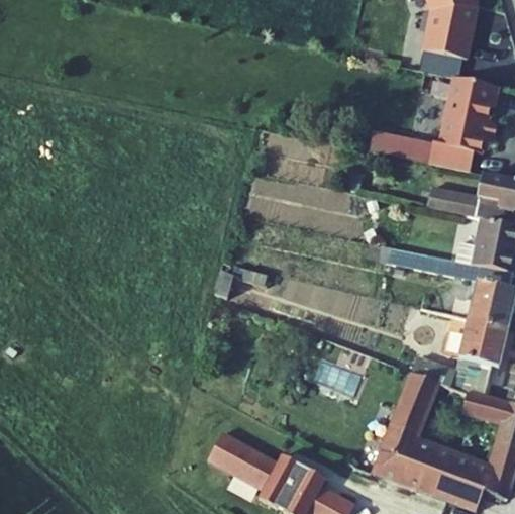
[(426,0),(430,10),(422,49),(466,59),(473,21),(470,20),(473,4),(476,3),(475,0),(426,0)]
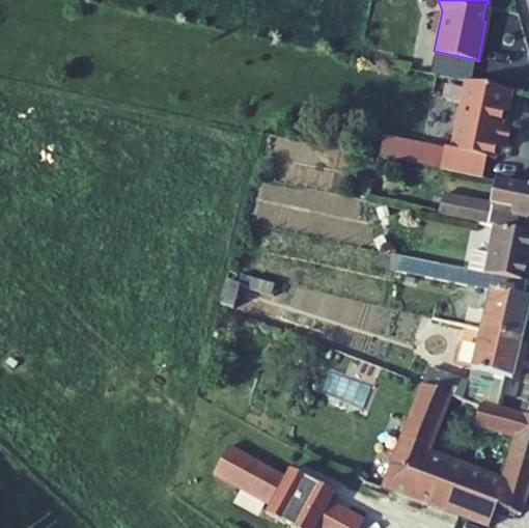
[(445,145),(441,167),(482,175),(486,155),(494,156),(497,140),(507,142),(511,123),(501,121),(503,109),(507,107),(511,88),(466,78),(452,146),(445,145)]
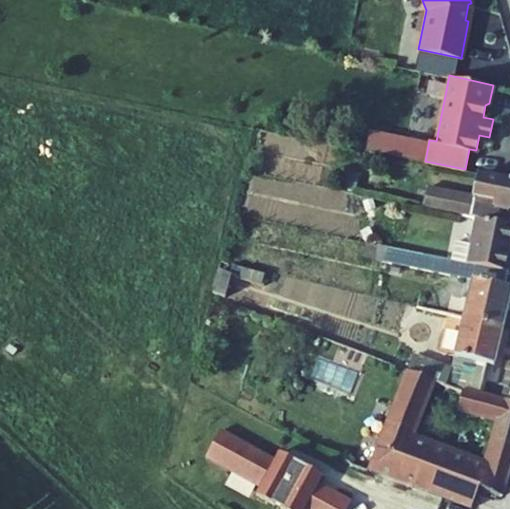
[(509,179),(478,173),(473,195),(426,185),(422,206),(474,216),(496,221),(498,208),(509,210),(509,179)]
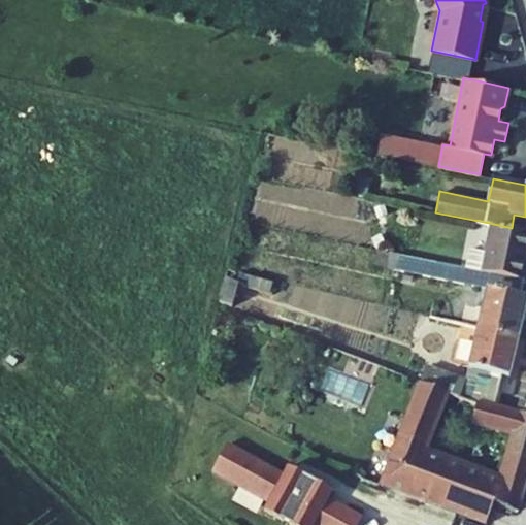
[(489,223),(480,270),(523,279),(525,263),(525,230),(512,228),(489,223)]
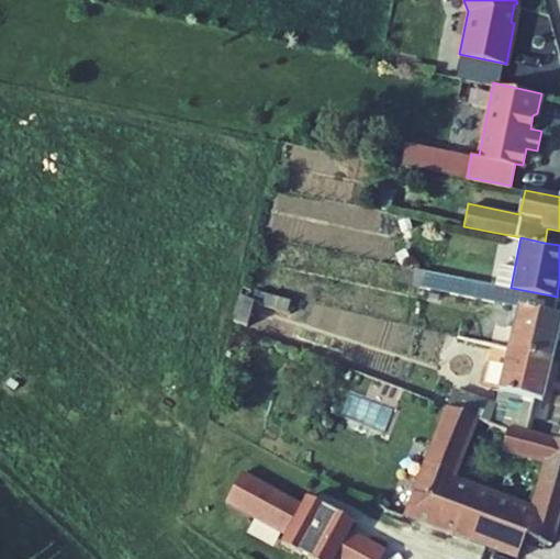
[(423,284),(493,298),(495,284),(425,269),(423,284)]
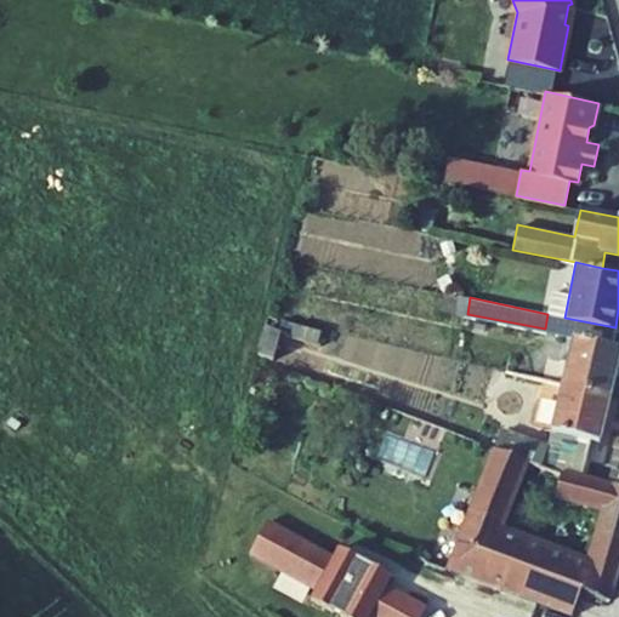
[(544,331),(573,336),(562,383),(609,394),(618,354),(618,347),(612,346),(615,327),(564,318),(547,314),(545,329),(544,331)]
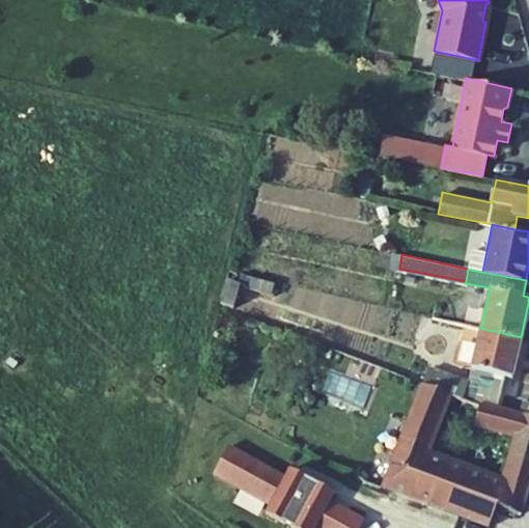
[(239,284),(225,281),(220,303),(232,306),(239,284)]
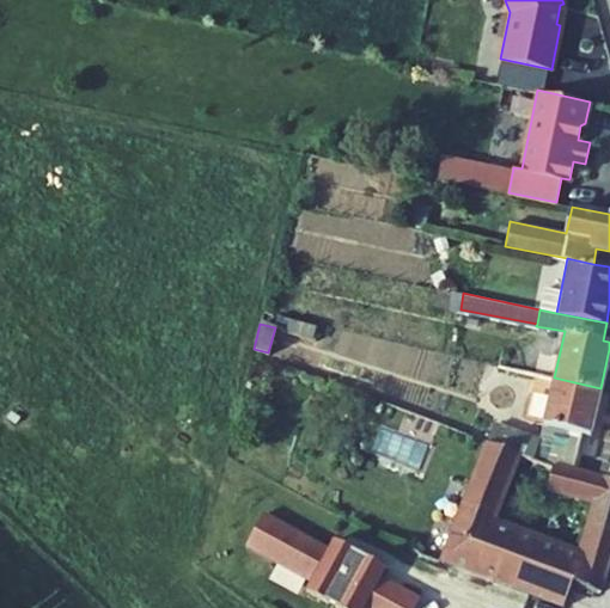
[(494,422),(487,441),(572,467),(581,433),(590,434),(601,388),(554,378),(540,437),(494,422)]
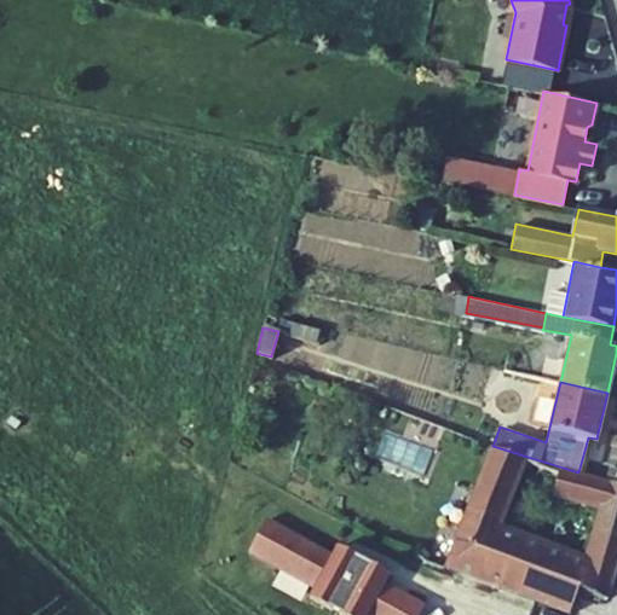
[(578,590),(607,601),(616,566),(616,483),(578,473),(492,446),(443,566),(568,613),(578,590)]
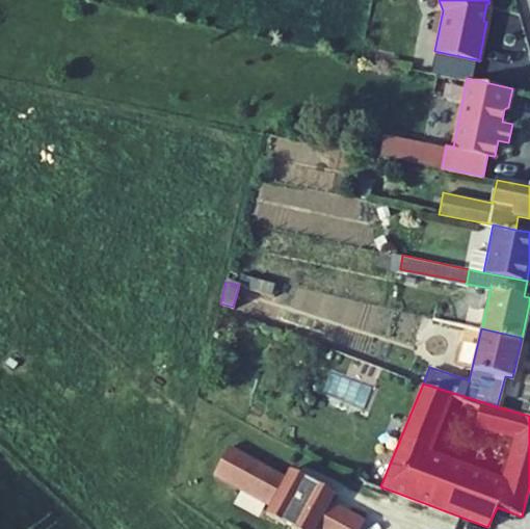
[(313,528),(322,528),(336,505),(326,500),(330,493),(287,468),(283,476),(226,445),(210,472),(267,504),(263,511),(293,528),(311,528),(312,528),(313,528)]
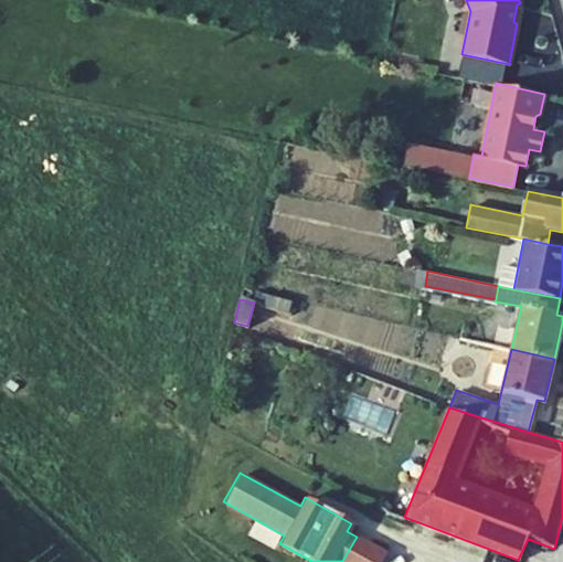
[(376,561),(383,552),(357,537),(342,561),(376,561)]
